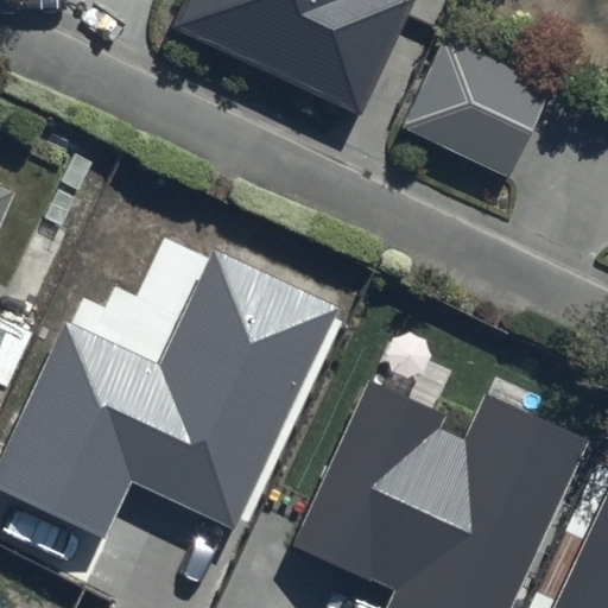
[(182,0),(164,39),(352,127),(407,8),(394,2),(396,0),(182,0)]
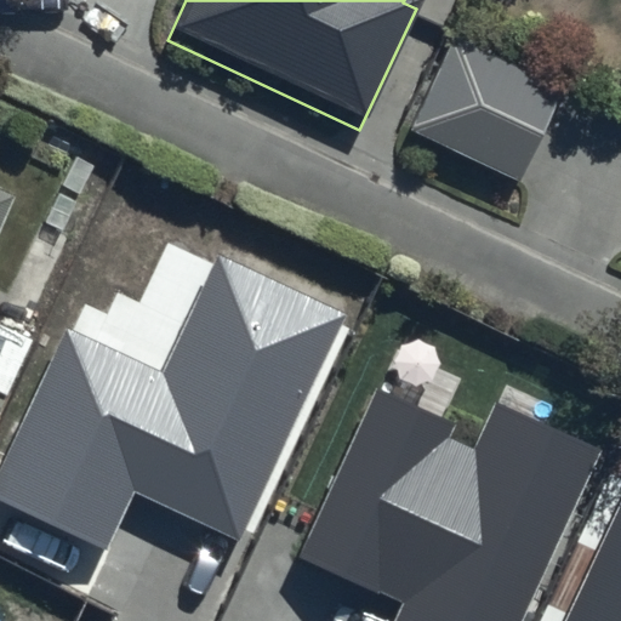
[(450,45),(405,143),(516,193),(560,96),(450,45)]
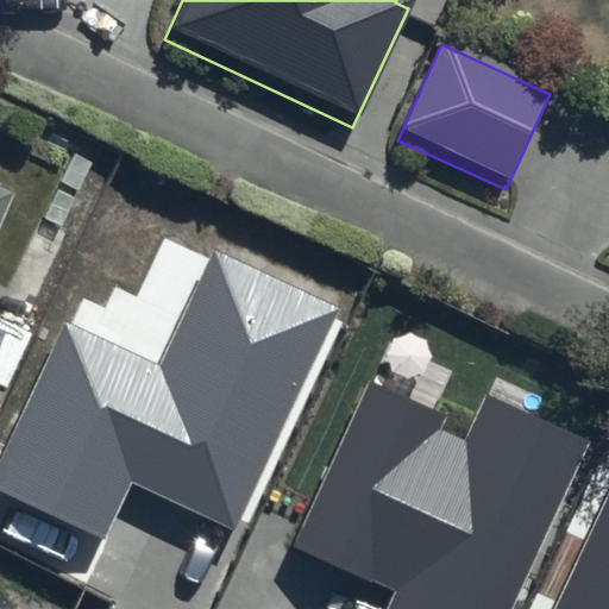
[(340,307),(214,248),(159,365),(67,322),(0,464),(0,488),(104,537),(130,481),(236,531),(340,307)]
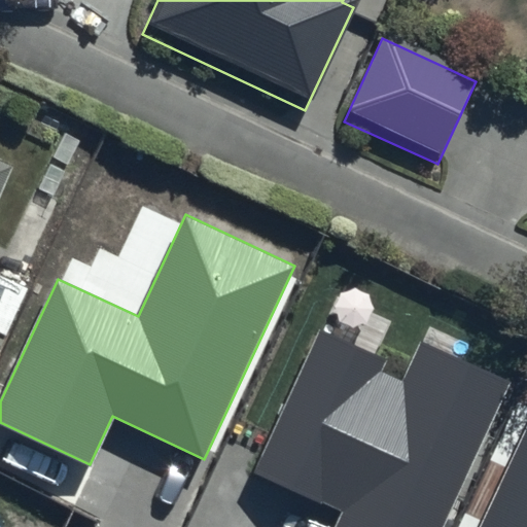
[(386,359),(319,328),(252,472),(341,513),(334,526),(442,526),(508,382),(421,342),(402,381),(381,372),(386,359)]
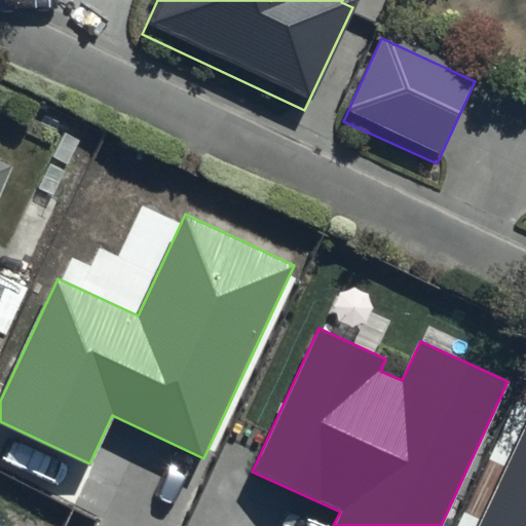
[(525,525),(525,421),(477,525),(525,525)]
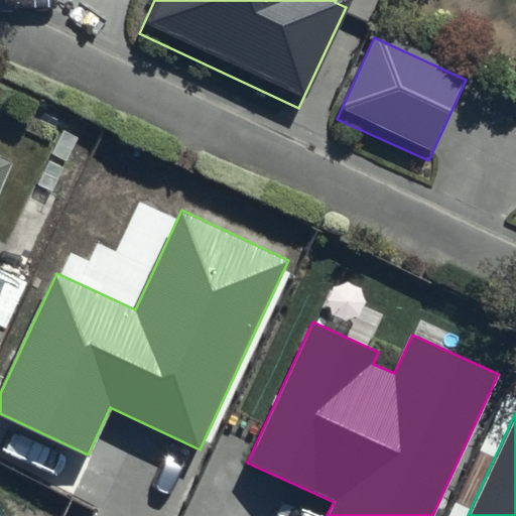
All buildings are outlined.
